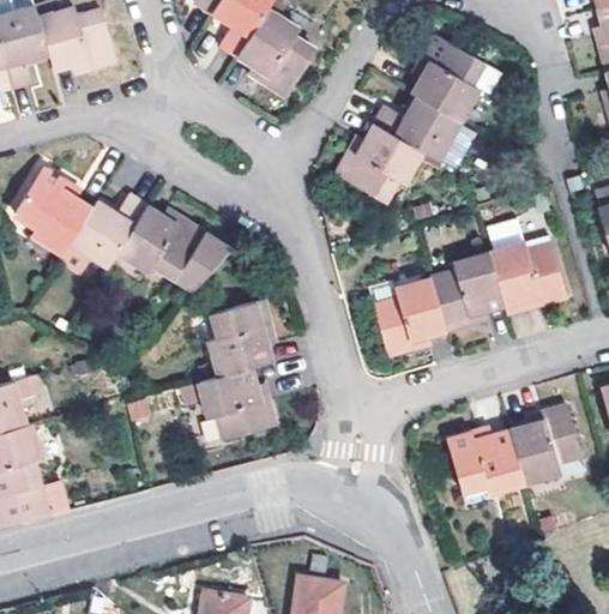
[(24,0),(0,7),(0,61),(10,96),(34,89),(28,66),(46,61),(35,23),(31,10),(28,0),(24,0)]
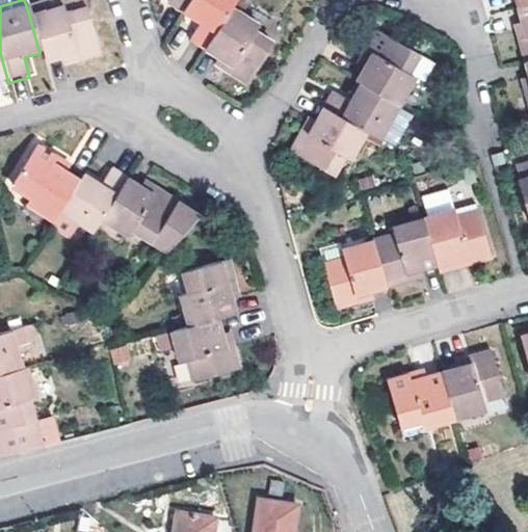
[(56,0),(27,8),(30,20),(58,11),(60,18),(87,10),(84,0),(56,0)]
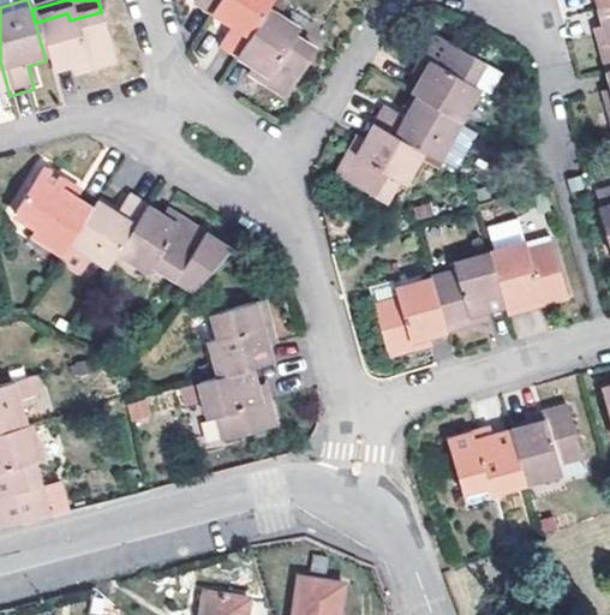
[(222,35),(243,48),(269,64),(263,73),(289,89),(316,46),(291,30),(297,19),(271,3),(273,0),(204,0),(233,18),(222,35)]
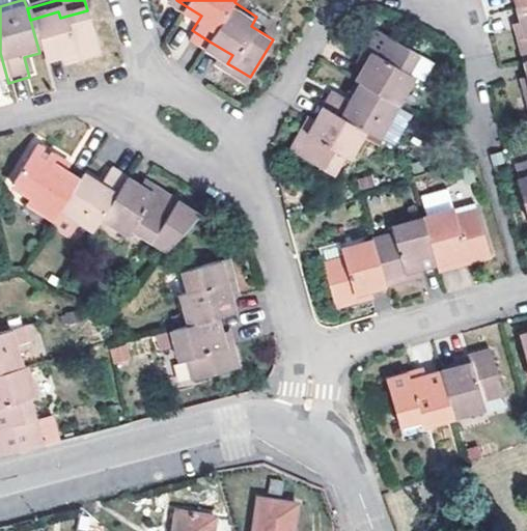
[(39,53),(43,62),(53,60),(73,54),(76,66),(101,60),(87,10),(60,18),(58,11),(30,20),(39,53)]
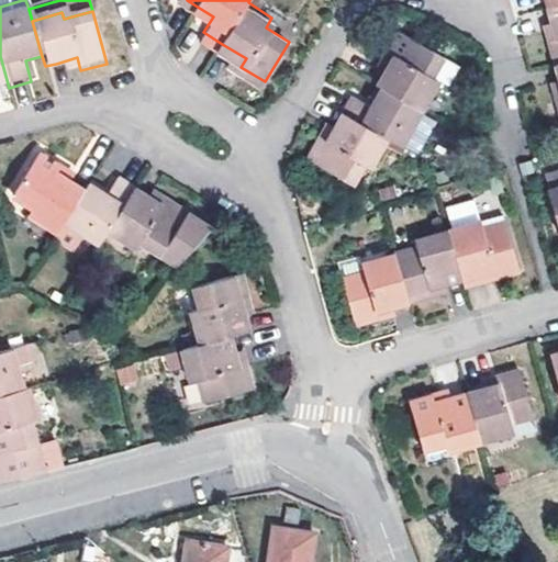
[(441,54),(399,31),(388,51),(393,54),(378,81),(384,85),(372,105),(350,93),(326,136),(320,133),(308,154),(349,178),(361,157),(368,161),(384,133),(398,141),(414,111),(434,76),(430,74),(439,55),(441,54)]
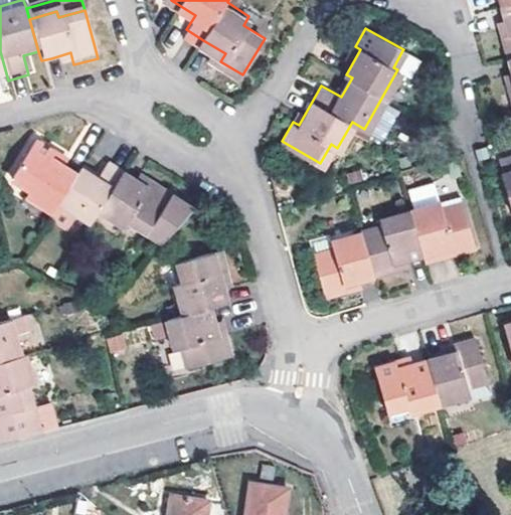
[(393,67),(397,69),(408,76),(418,59),(402,50),(393,67)]
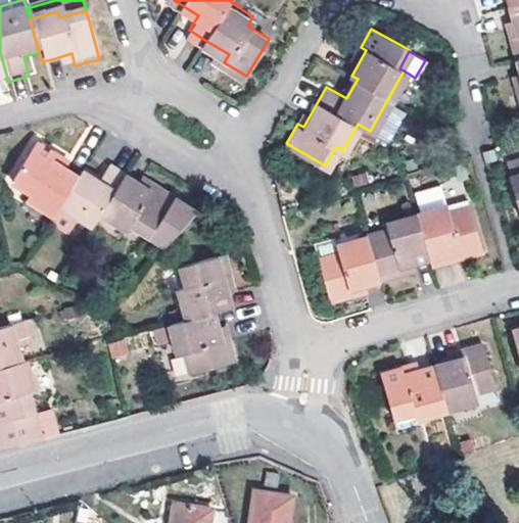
[(0,84),(8,82),(0,52),(0,84)]
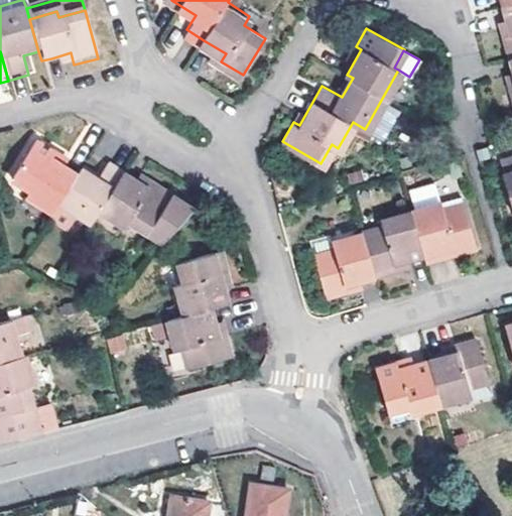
[(71,52),(51,58),(54,71),(74,65),(71,52)]
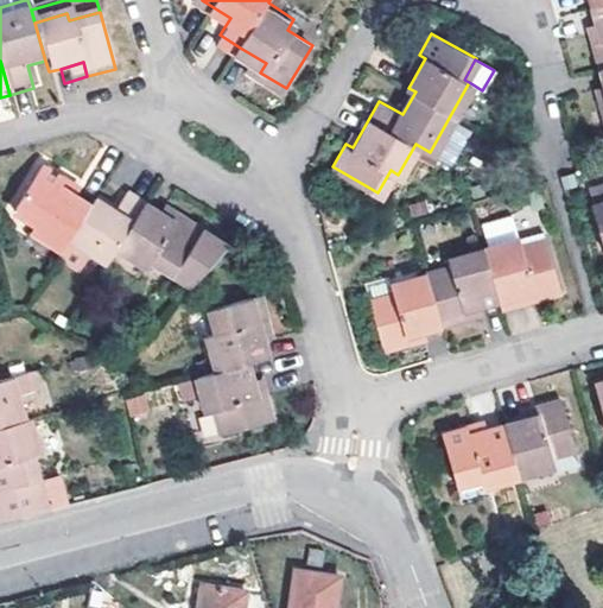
[(463,128),(448,120),(430,152),(444,160),(463,128)]
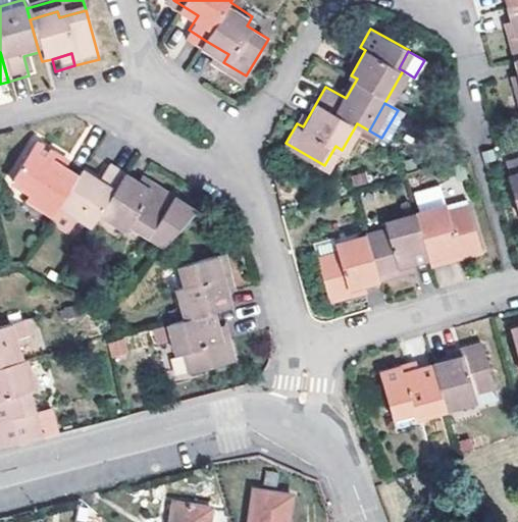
[(39,139),(16,173),(36,185),(30,195),(90,231),(103,212),(130,228),(134,221),(153,232),(176,196),(157,184),(153,191),(112,165),(100,184),(54,155),(57,150),(39,139)]
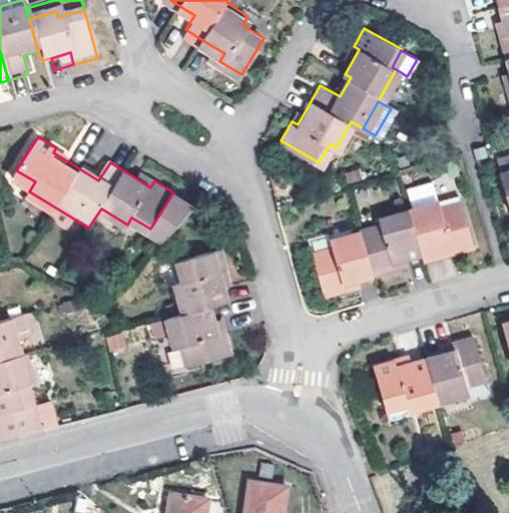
[(308,237),(325,297),(360,286),(357,278),(395,267),(392,257),(422,247),(435,243),(437,251),(473,240),(461,199),(439,205),(436,196),(379,213),(382,223),(331,239),(329,231),(308,237)]
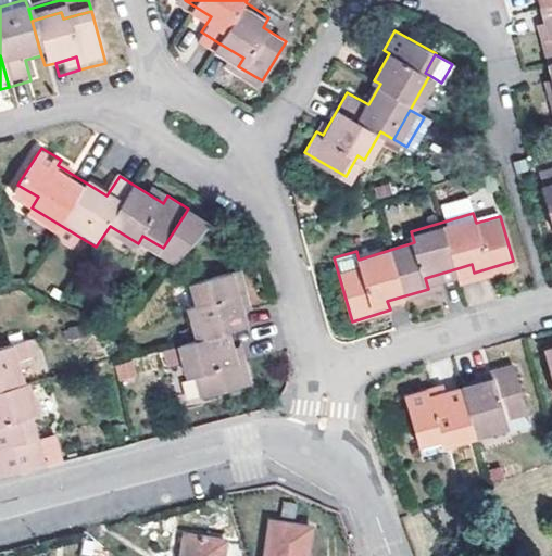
[(472,264),(458,268),(460,276),(474,273),(472,264)]
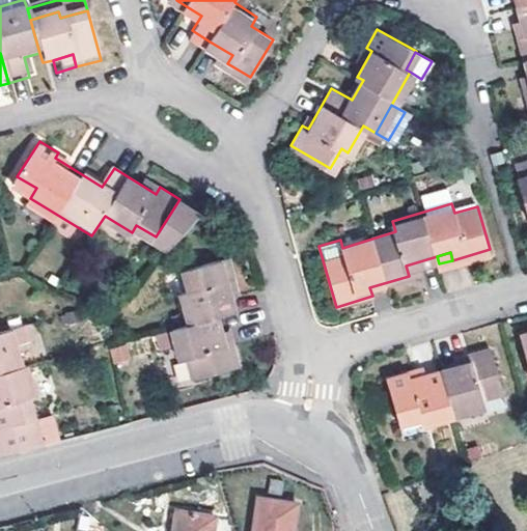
[(226,281),(236,278),(230,258),(185,272),(186,276),(178,278),(191,327),(159,335),(163,351),(178,346),(183,361),(190,358),(195,379),(238,366),(232,346),(226,348),(218,319),(236,314),(226,281)]
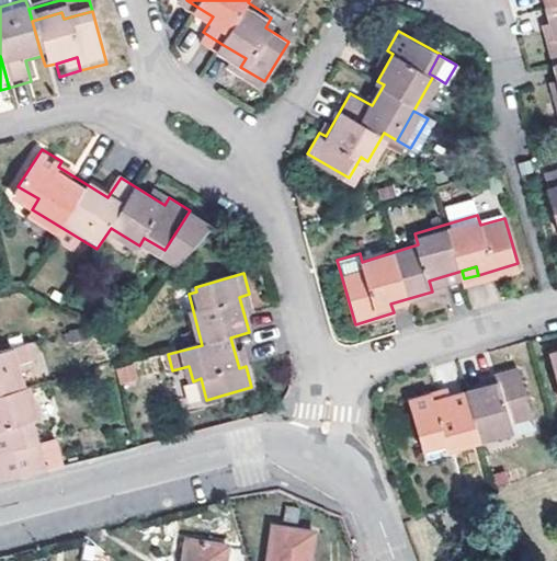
[(0,480),(44,470),(36,443),(32,425),(40,422),(32,389),(27,390),(15,348),(0,353),(0,480)]
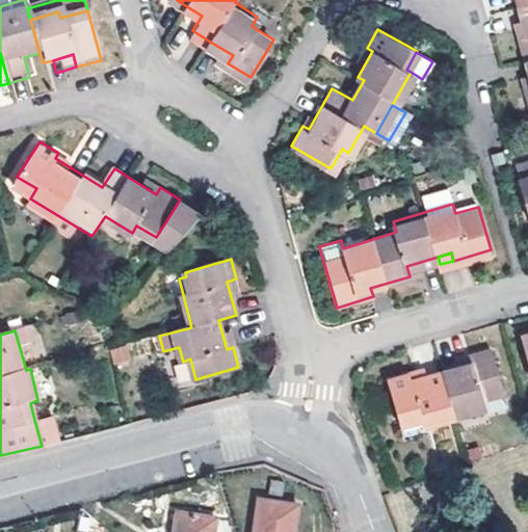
[(410,374),(388,380),(398,422),(421,416),(424,424),(482,407),(483,409),(505,404),(490,350),(471,355),(473,363),(412,381),(410,374)]
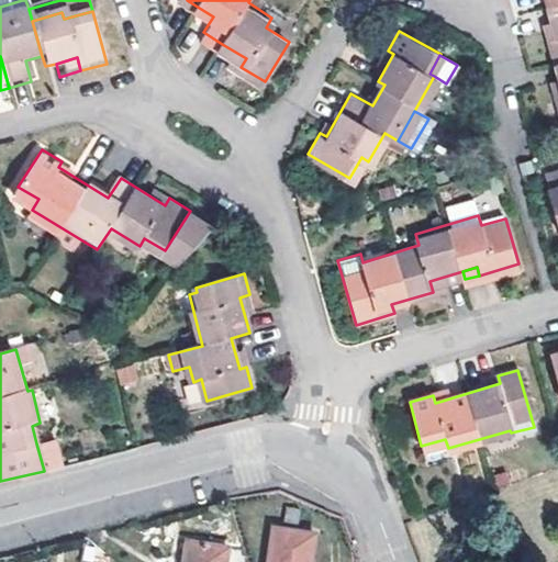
[(54,439),(36,444),(44,471),(62,465),(54,439)]
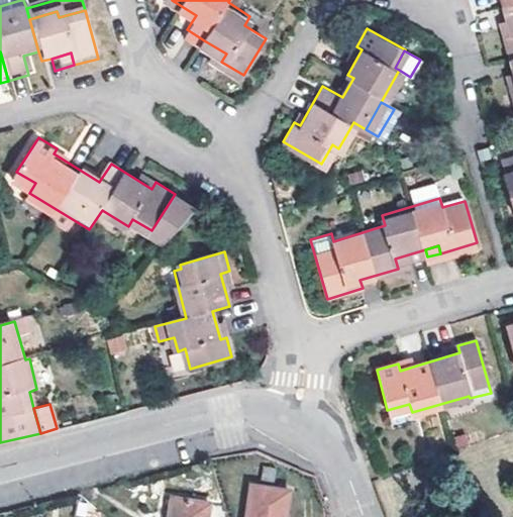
[(250,482),(244,516),(281,516),(285,487),(250,482)]
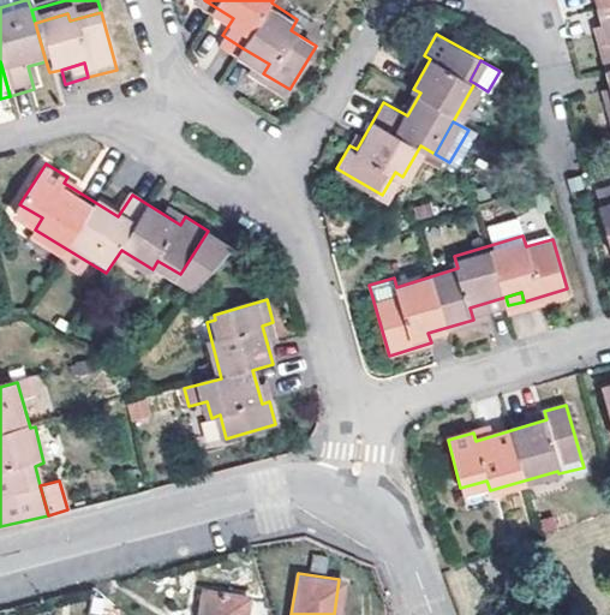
[(241,614),(244,599),(203,593),(199,614),(241,614)]
